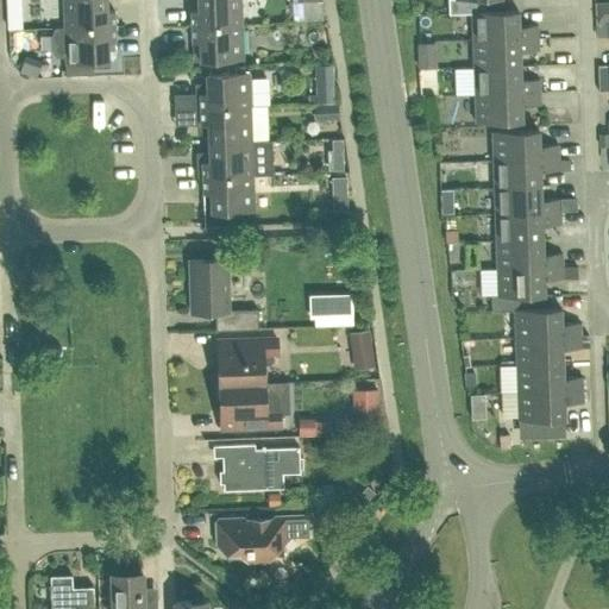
[(106,0),(62,0),(64,27),(114,25),(114,10),(107,10),(106,0)]
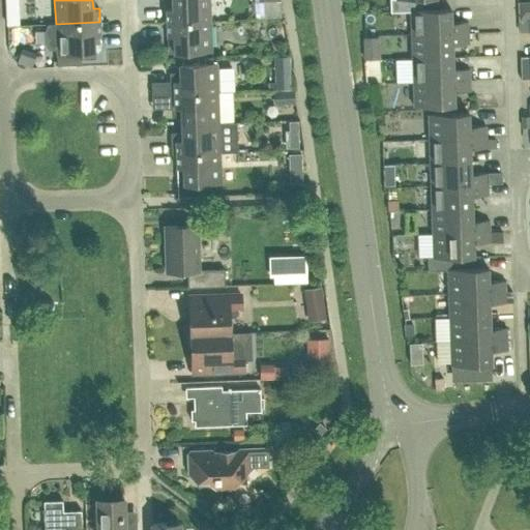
[(209,0),(171,0),(172,8),(166,9),(167,23),(210,21),(209,0)]
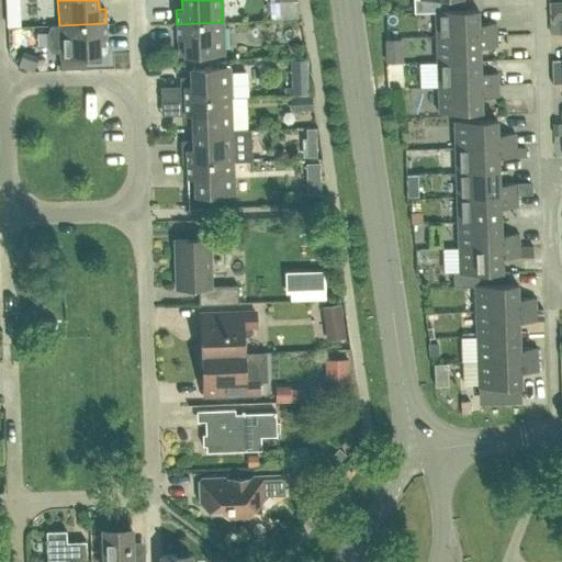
[(413,0),(414,12),(435,12),(449,11),(448,0),(413,0)]
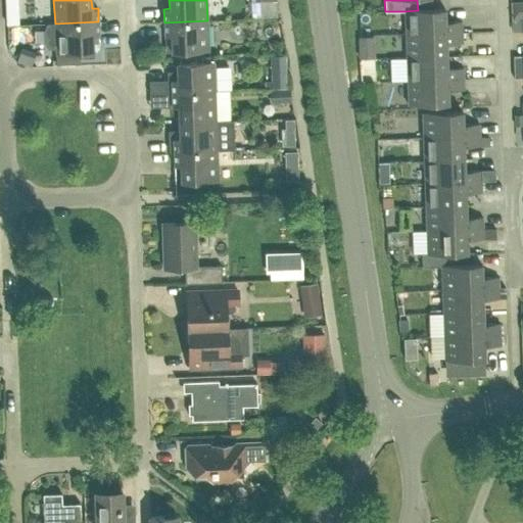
[(444,9),(436,9),(435,0),(417,0),(418,10),(405,11),(406,35),(462,33),(462,21),(445,22),(444,9)]
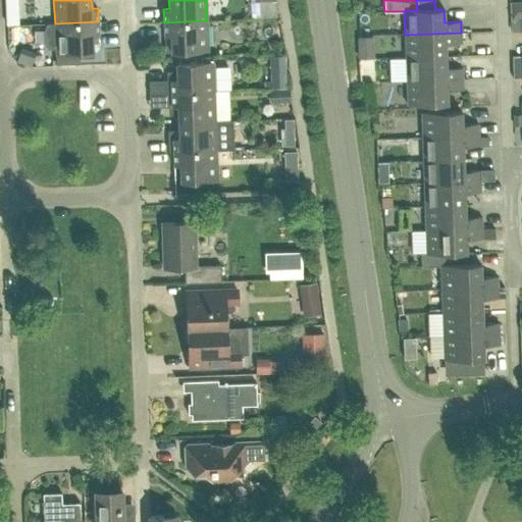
[(511,32),(519,32),(519,19),(510,20),(511,32)]
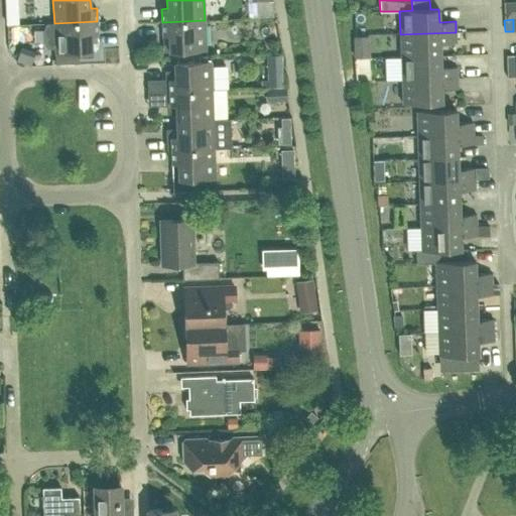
[(162,22),(162,35),(168,35),(169,51),(206,50),(205,20),(162,22)]
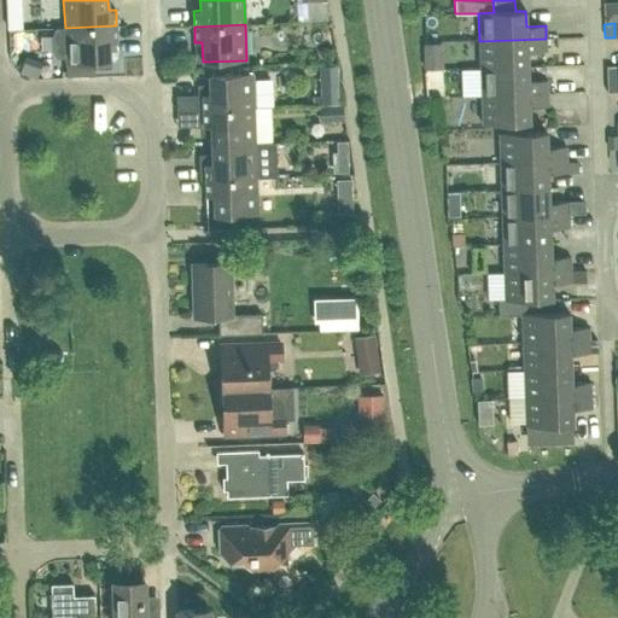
[(117,48),(117,42),(116,25),(65,28),(56,28),(52,35),(53,51),(57,57),(65,57),(66,75),(93,75),(93,68),(110,68),(110,52),(117,51),(117,48)]
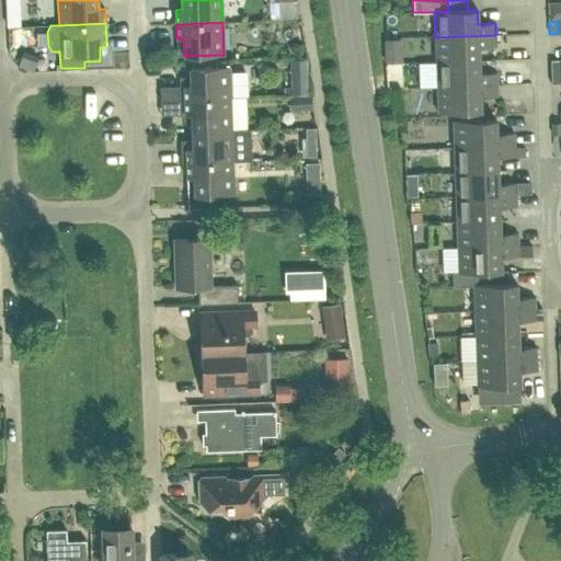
[(478,47),(495,47),(495,35),(435,37),(436,63),(479,60),(478,47)]
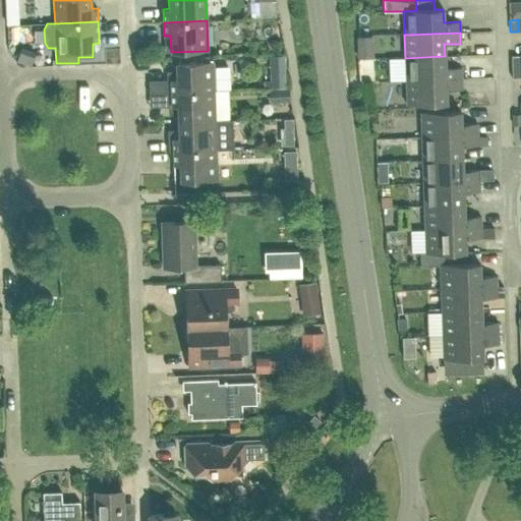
[(264,89),(286,88),(285,56),(269,57),(270,80),(264,81),(264,89)]
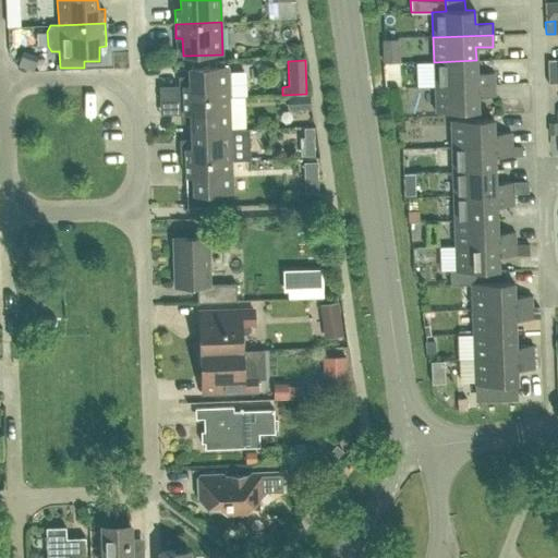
[(495,84),(494,73),(476,73),(476,60),(434,62),(435,86),(495,84)]
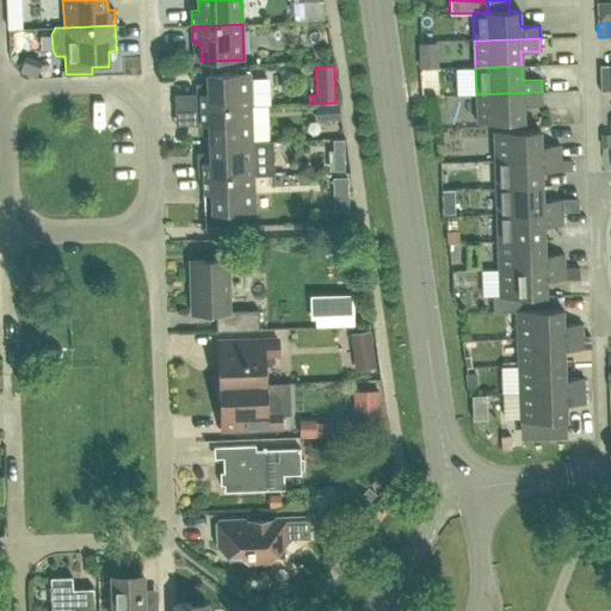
[(599,79),(610,79),(609,66),(599,66),(599,79)]
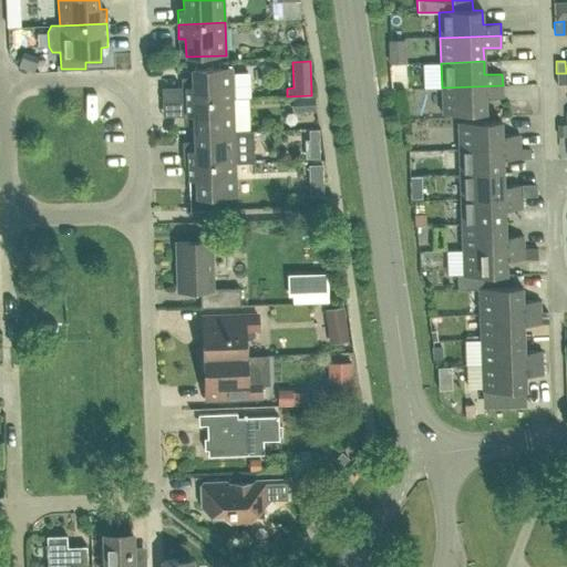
[(232,66),(192,69),(192,86),(185,86),(186,101),(233,100),(233,99),(248,99),(247,72),(232,73),(232,66)]
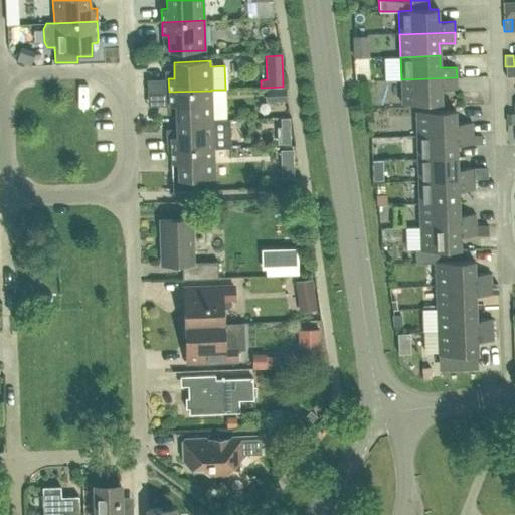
[(514,77),(514,66),(505,66),(506,77),(514,77)]
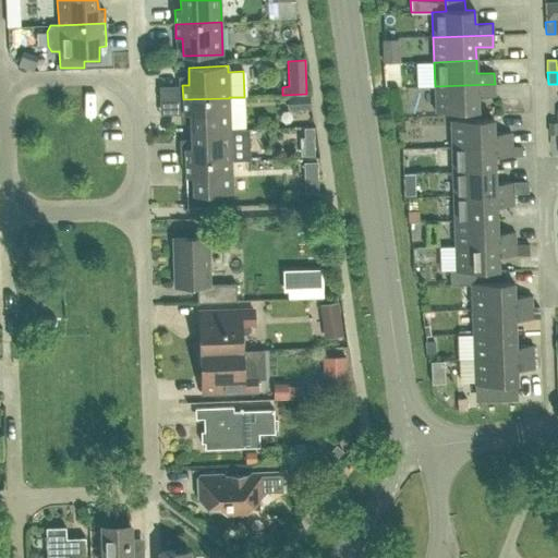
[(75,85),(77,108),(87,107),(86,84),(75,85)]
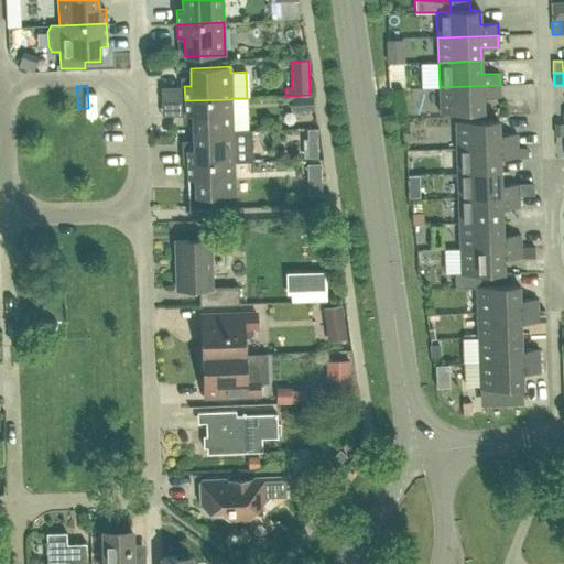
[(483,98),(500,97),(500,85),(440,87),(440,114),(483,111),(483,98)]
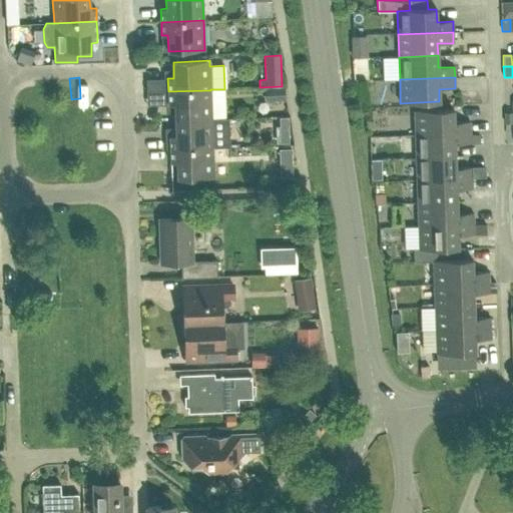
[(168,91),(168,105),(174,104),(175,120),(211,119),(210,90),(168,91)]
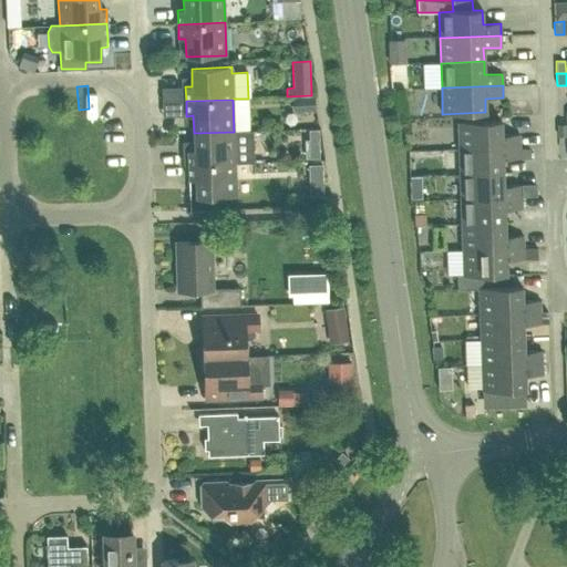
[(519,146),(519,135),(502,135),(501,121),(457,122),(459,148),(519,146)]
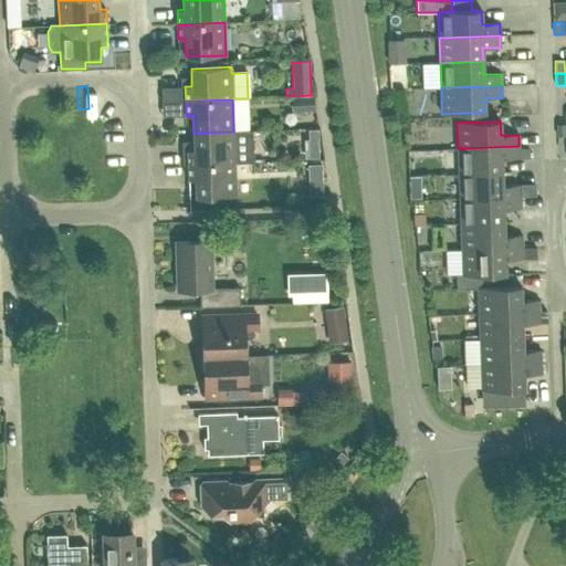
[(182,152),(187,150),(188,165),(234,163),(253,163),(252,130),(233,132),(194,133),(194,142),(186,142),(182,145),(182,152)]
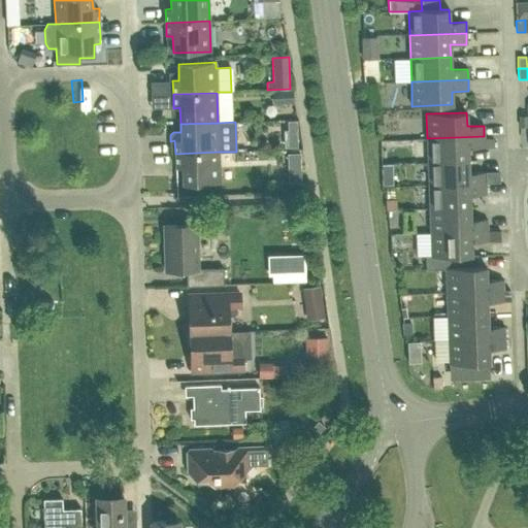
[(468,160),(468,147),(484,147),(484,136),(427,138),(428,162),(468,160)]
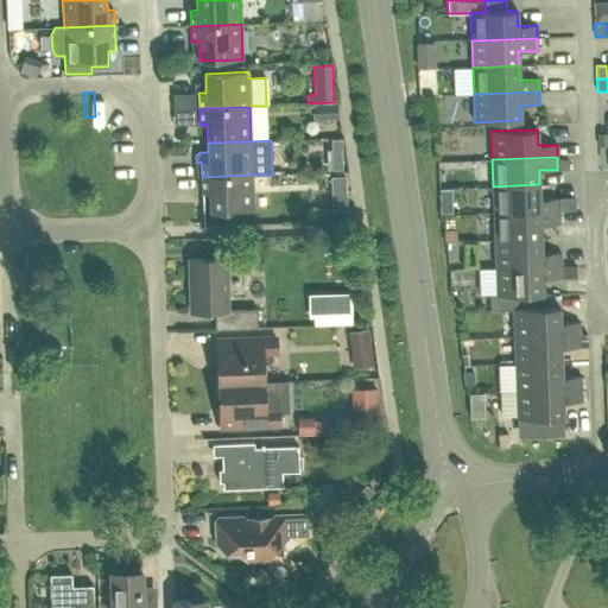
[(568,160),(558,160),(558,170),(568,170),(568,160)]
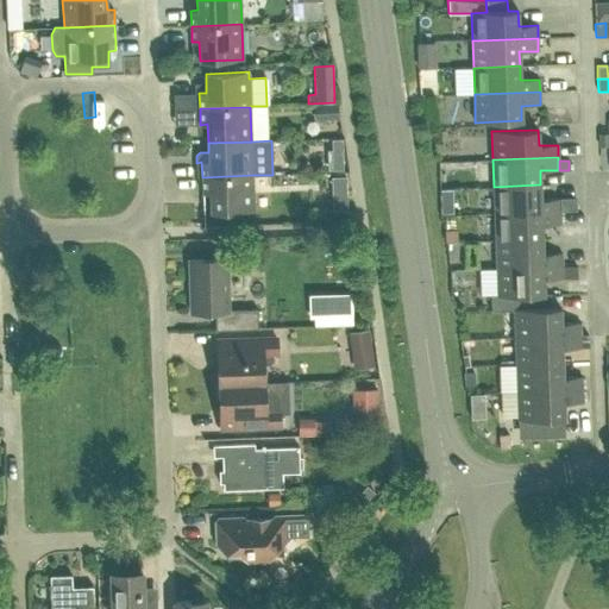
[(202,193),(203,193),(205,225),(230,225),(230,211),(253,211),(252,175),(202,177),(202,193)]
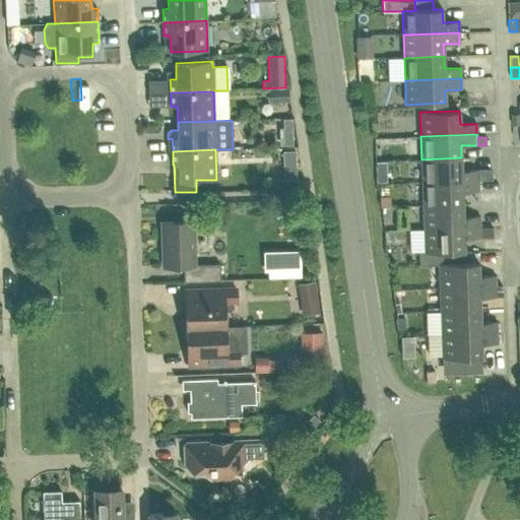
[(283,166),(295,166),(295,151),(282,151),(283,166)]
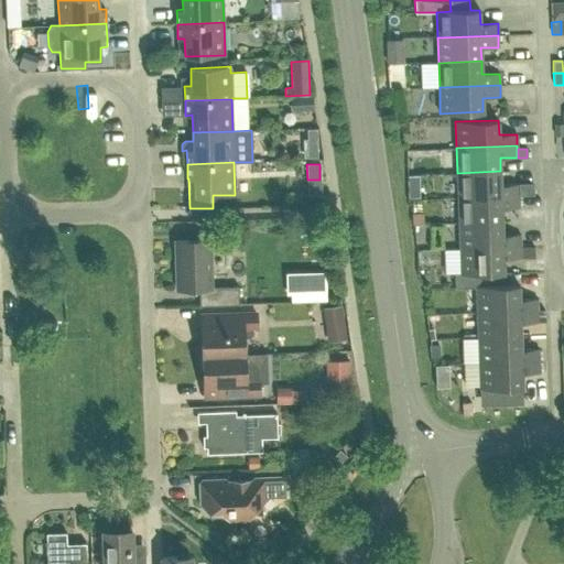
[(519,196),(518,184),(500,184),(500,171),(457,173),(458,198),(519,196)]
